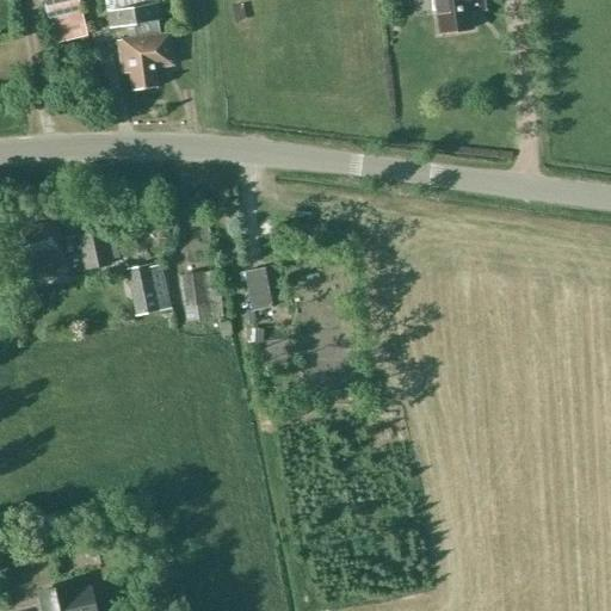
[(60,0),(44,4),(54,44),(86,37),(78,0),(60,0)]
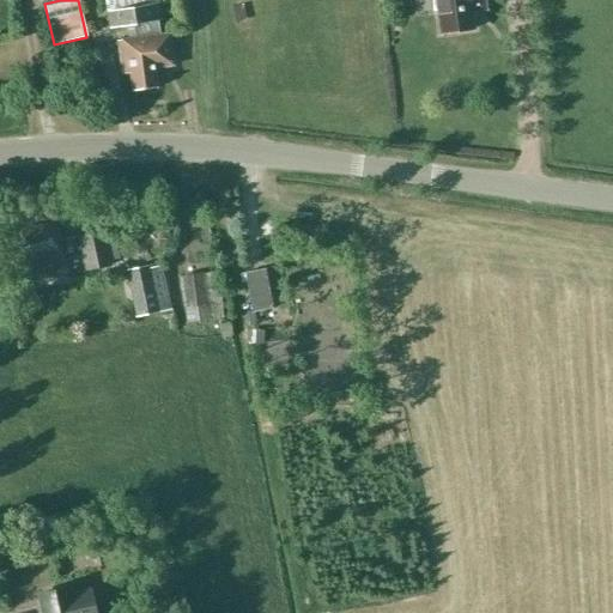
[(104,0),(109,30),(162,20),(159,2),(158,0),(104,0)]
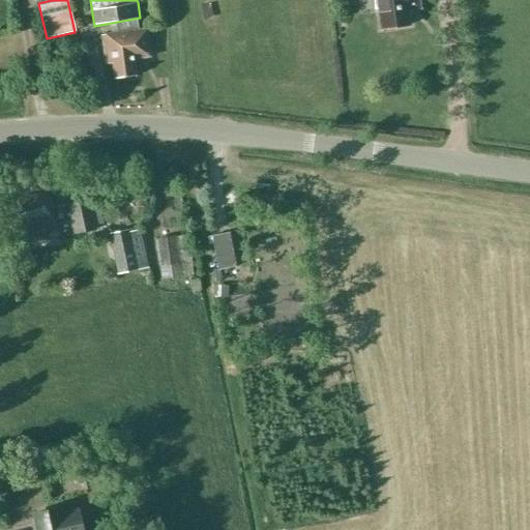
[(370,0),(372,12),(378,11),(380,30),(410,27),(409,11),(420,10),(419,0),(370,0)]
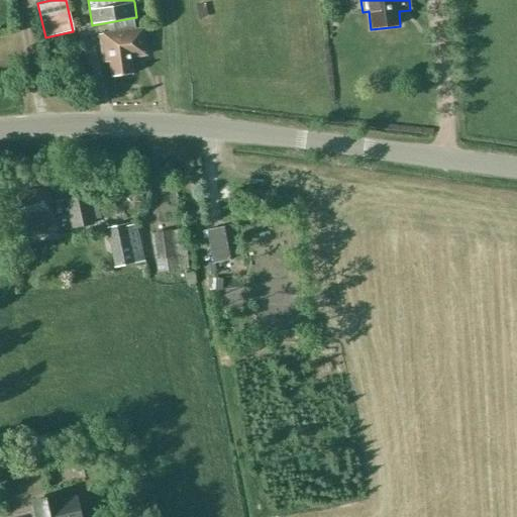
[(141,28),(99,34),(103,63),(109,62),(111,77),(132,74),(129,58),(145,56),(141,28)]
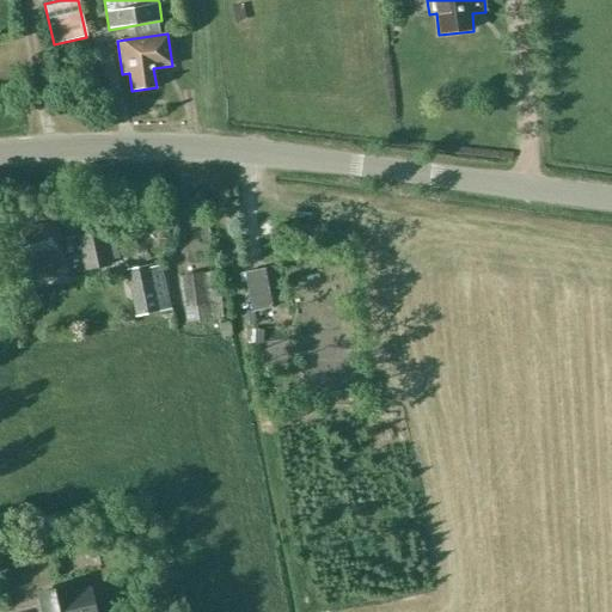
[(109,259),(118,258),(115,242),(105,243),(103,231),(78,236),(79,239),(60,244),(55,222),(17,230),(22,256),(20,256),(25,277),(67,268),(65,259),(83,256),(85,270),(110,264),(109,259)]
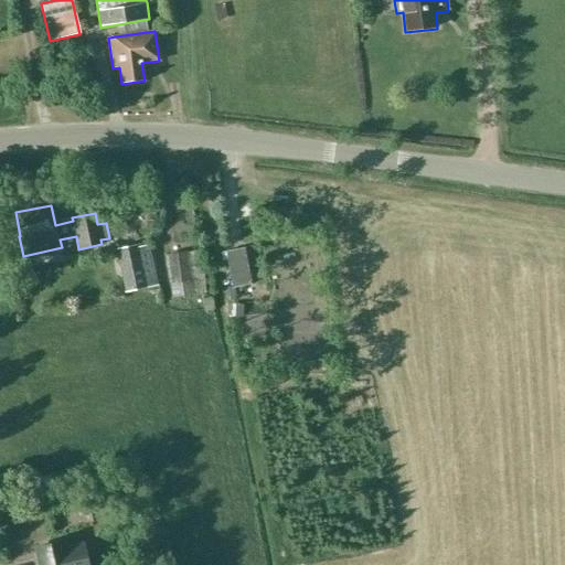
[(125,290),(149,286),(140,244),(116,248),(125,290)]
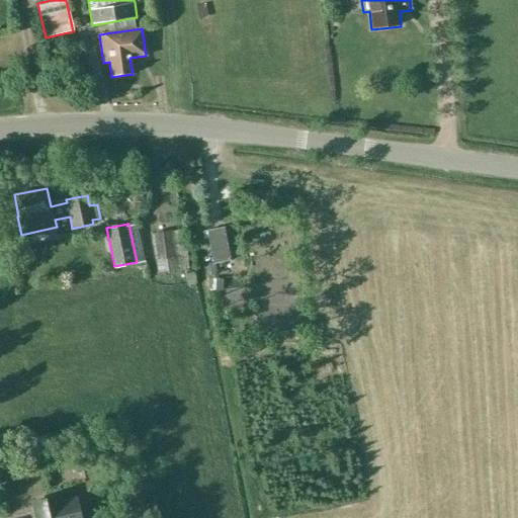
[(224,228),(206,231),(213,264),(231,261),(224,228)]
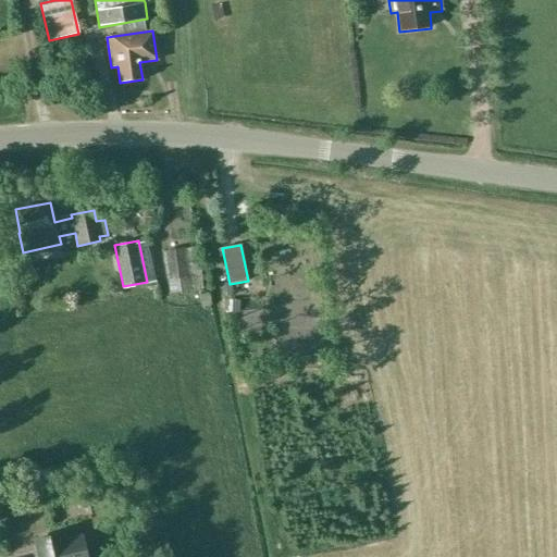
[(184,249),(164,252),(171,294),(190,291),(188,275),(184,249)]
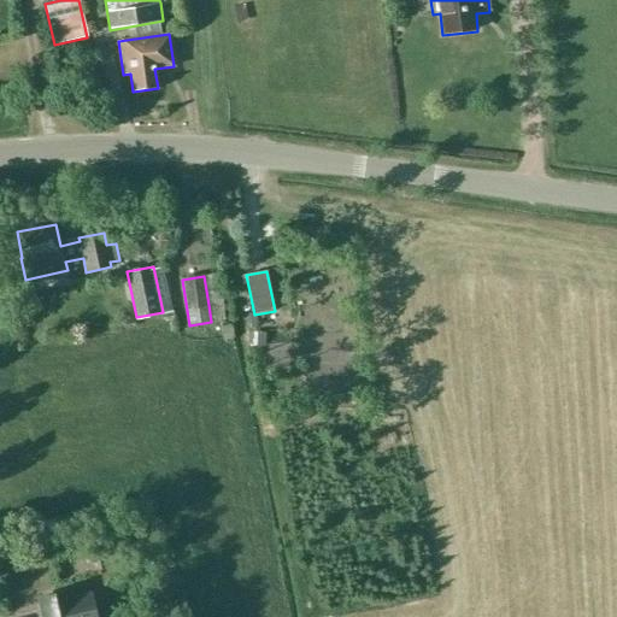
[(95,616),(90,595),(72,600),(70,592),(40,599),(43,616),(95,616)]
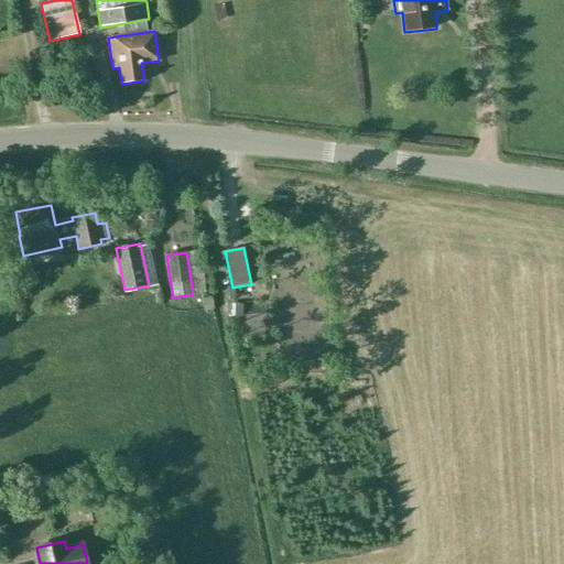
All buildings are outlined.
